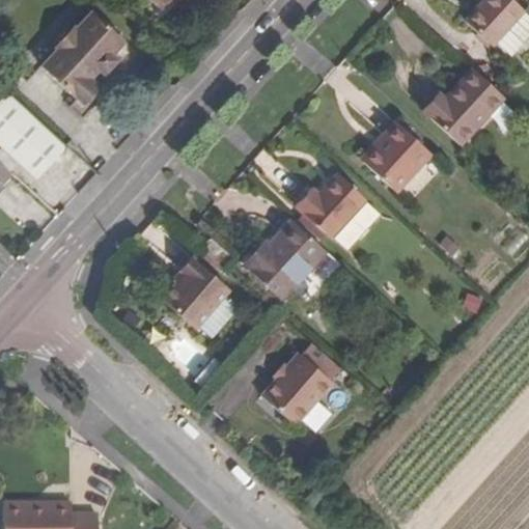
[(496,46),(528,12),(528,10),(516,0),(489,0),(467,23),(494,48),(496,46)]
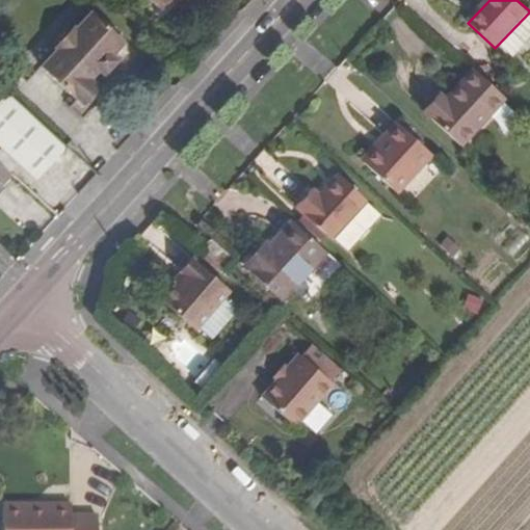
[(83,103),(100,85),(90,76),(98,68),(106,73),(120,57),(114,53),(125,41),(91,9),(76,26),(74,25),(55,45),(57,47),(42,63),(78,98),(83,103)]
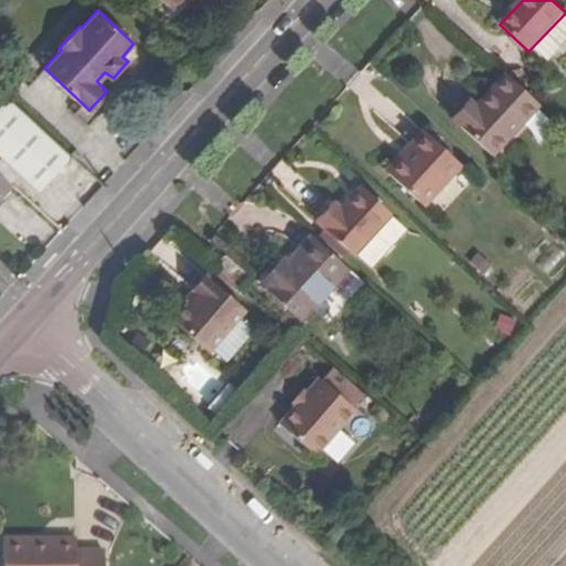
[(565,13),(531,49),(546,64),(565,43),(565,13)]
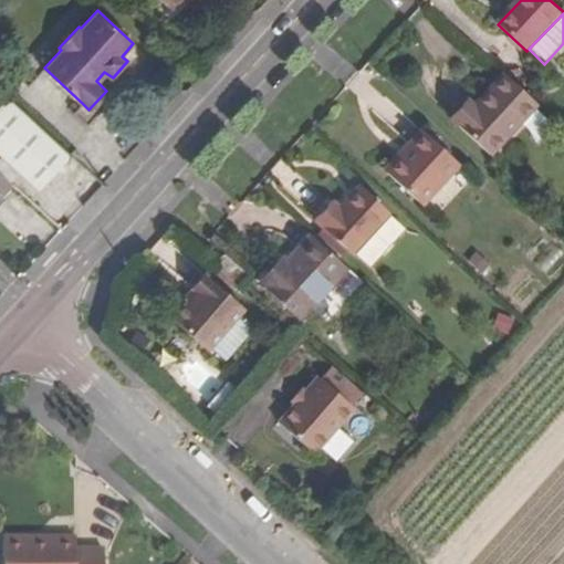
[(530,117),(536,110),(541,105),(509,74),(478,107),(471,101),(457,118),(494,154),(530,117)]
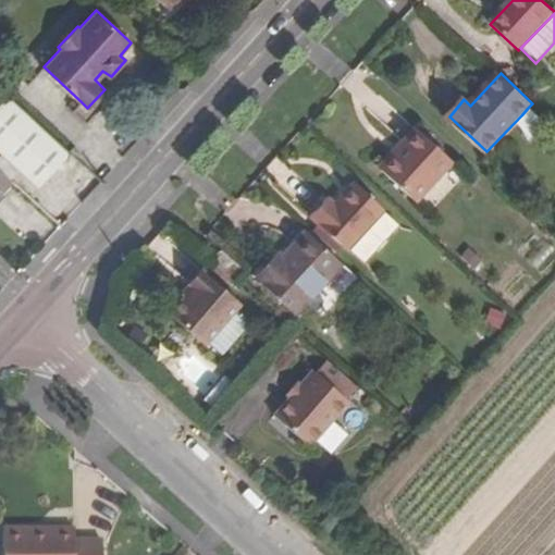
[(68,152),(4,96),(0,100),(0,151),(37,186),(68,152)]
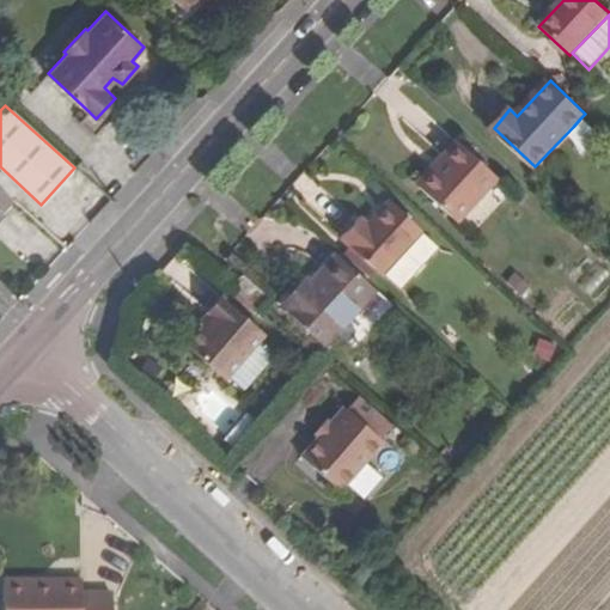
[(580,119),(573,127),(584,157),(602,138),(580,119)]
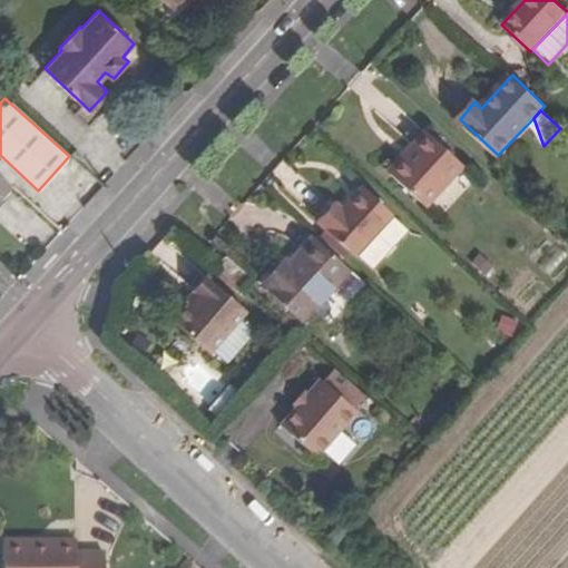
[(466,167),(428,133),(413,148),(417,150),(393,175),(428,207),(466,167)]
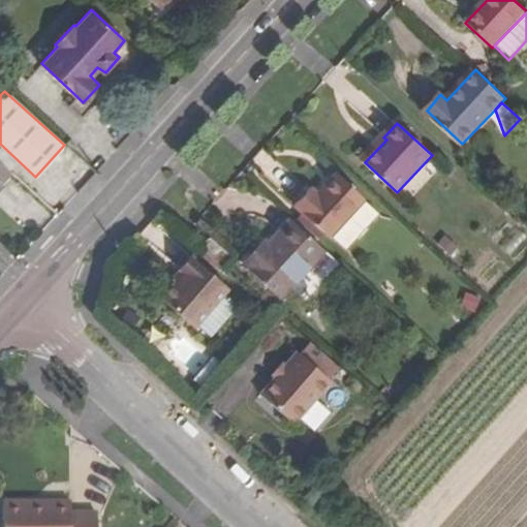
[(0,182),(11,169),(0,159),(0,182)]
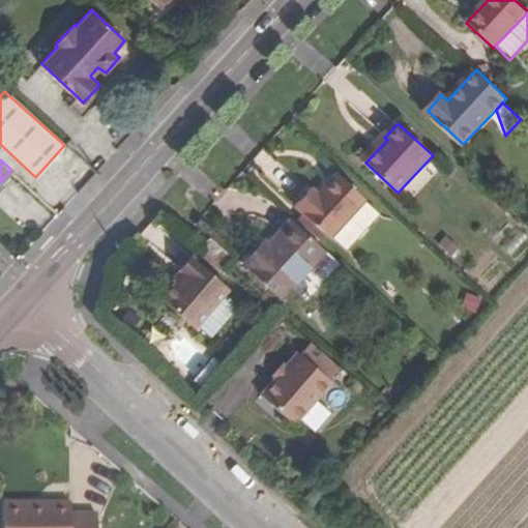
[(333,236),(365,202),(367,201),(341,177),(321,198),(312,189),(296,205),(331,238),(333,236)]
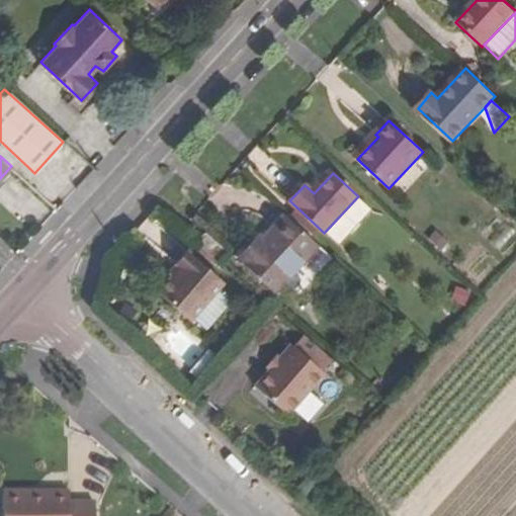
[(357,197),(326,231),(341,245),(371,211),(357,197)]
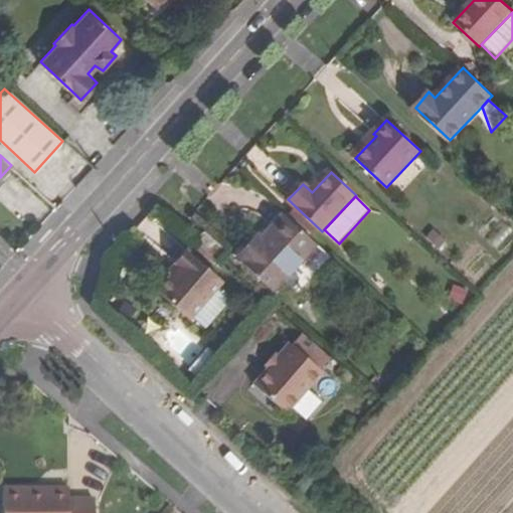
[(275,290),(285,279),(318,243),(288,215),(266,237),(264,235),(242,261),(275,290)]
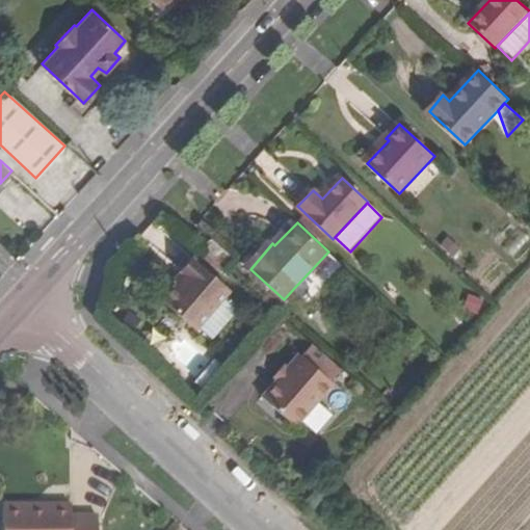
[(237,260),(212,237),(204,246),(229,268),(237,260)]
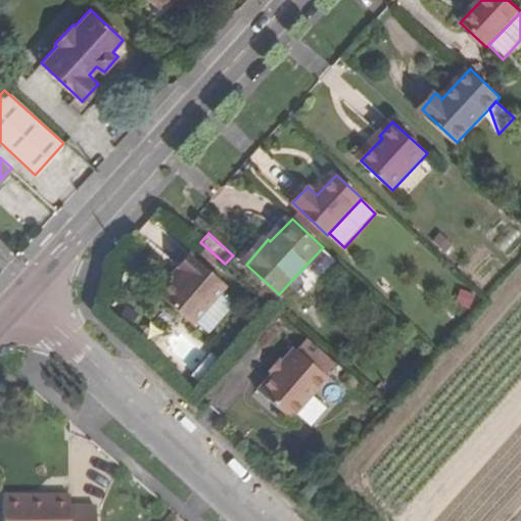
[(164,286),(198,315),(226,283),(191,252),(179,266),(182,268),(164,286)]
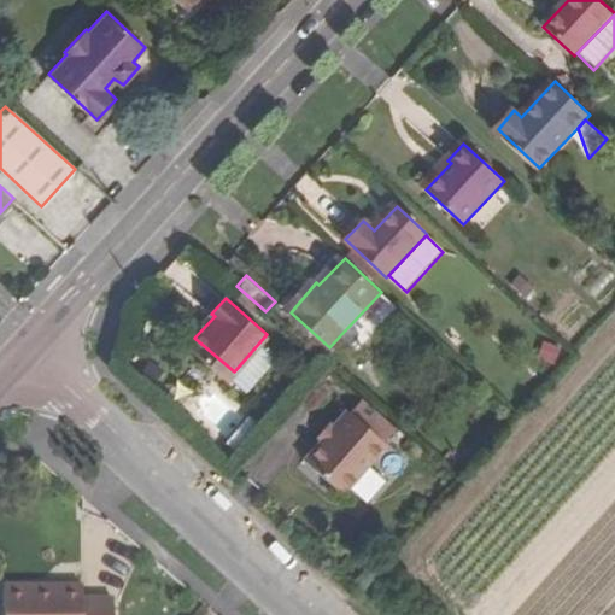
[(234,372),(194,338),(188,345),(227,379),(234,372)]
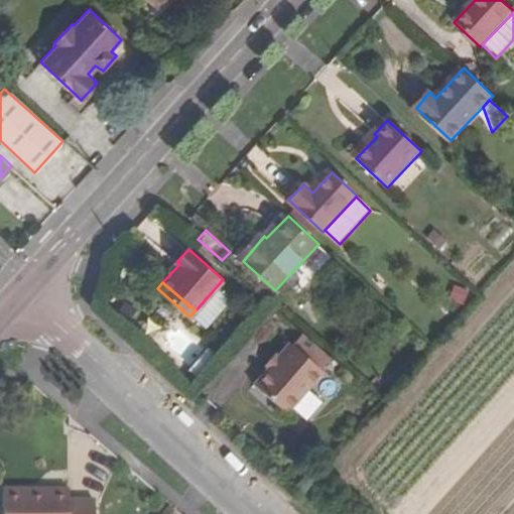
[(297,400),(306,390),(322,373),(318,371),(331,355),(304,333),(293,346),(289,344),(274,360),(276,361),(270,369),(267,367),(264,371),(297,400)]
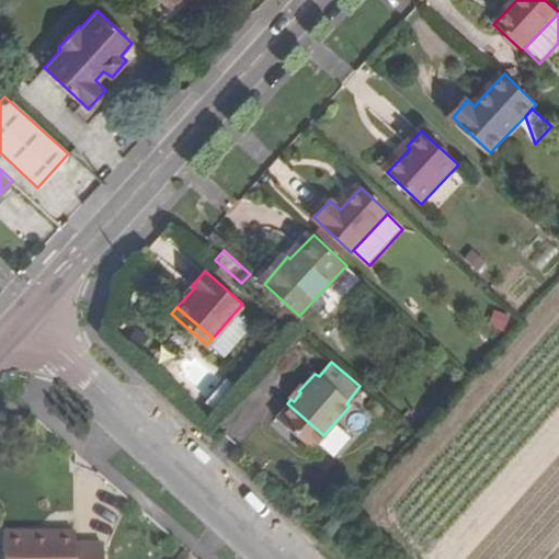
[(323,435),(287,403),(273,420),(309,452),(315,445),(323,435)]
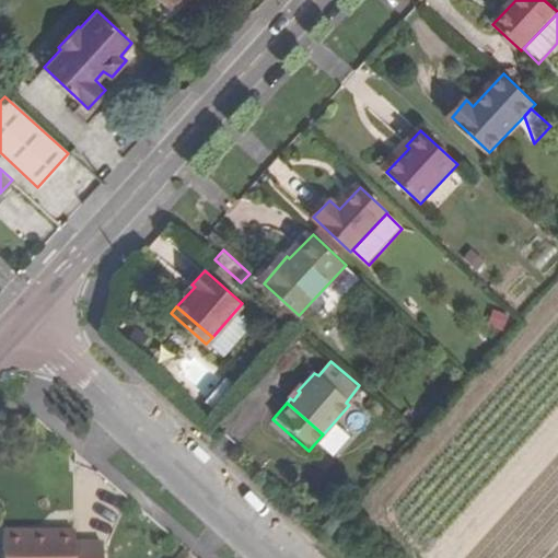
[(323,434),(335,445),(341,440),(340,430),(333,423),(323,434)]
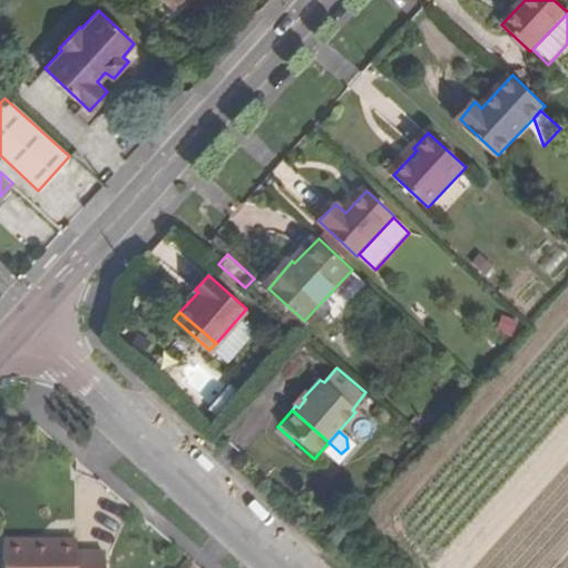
[(329,442),(320,452),(329,459),(335,459),(341,453),(329,442)]
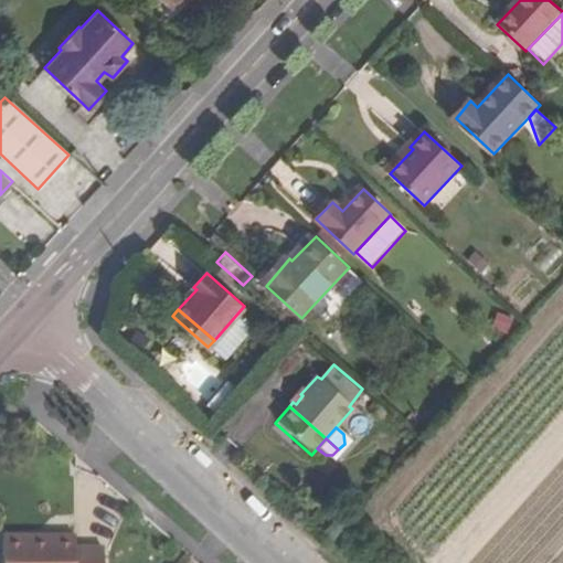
[(87,540),(16,541),(16,562),(114,562),(114,553),(88,553),(87,540)]
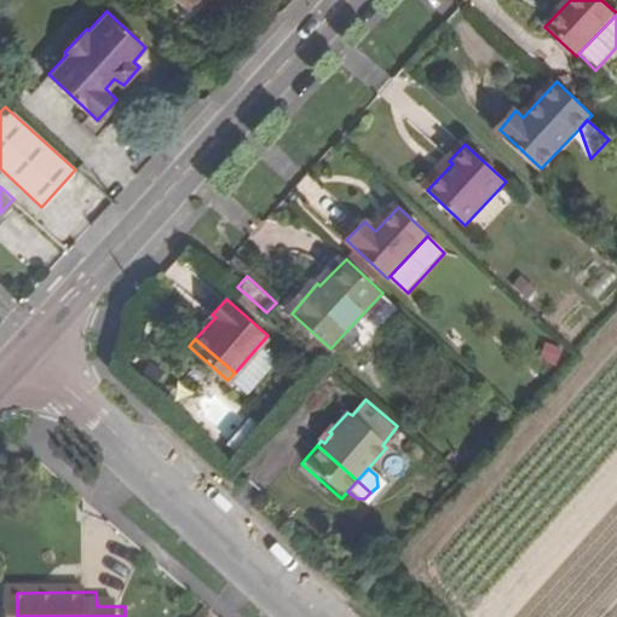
All buildings are outlined.
